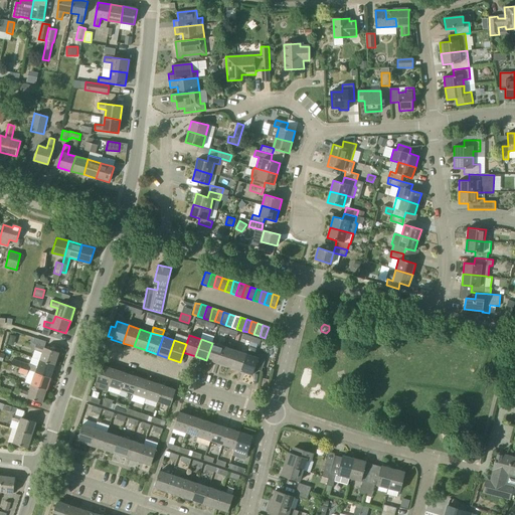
[(223,346),(212,343),(206,360),(218,363),(223,346)]
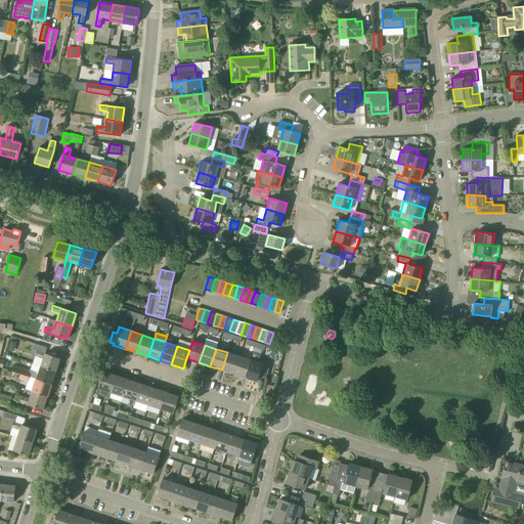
[(37,351),(35,356),(33,363),(41,366),(56,372),(60,358),(37,351)]
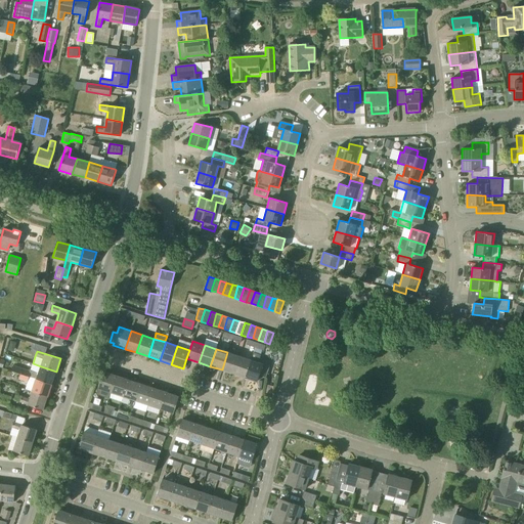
[(222,369),(233,374),(239,356),(227,352),(222,369)]
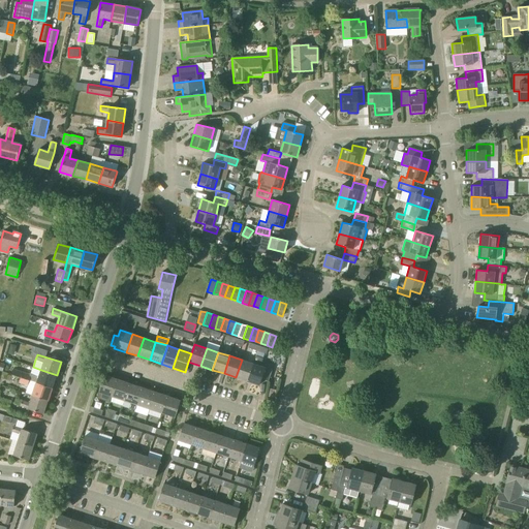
[(259,385),(261,379),(266,368),(260,366),(263,359),(256,355),(253,364),(248,381),(259,385)]
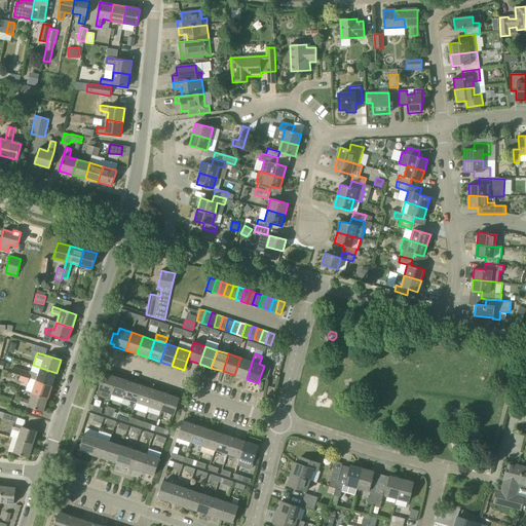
[(252,362),(240,358),(234,375),(247,379),(252,362)]
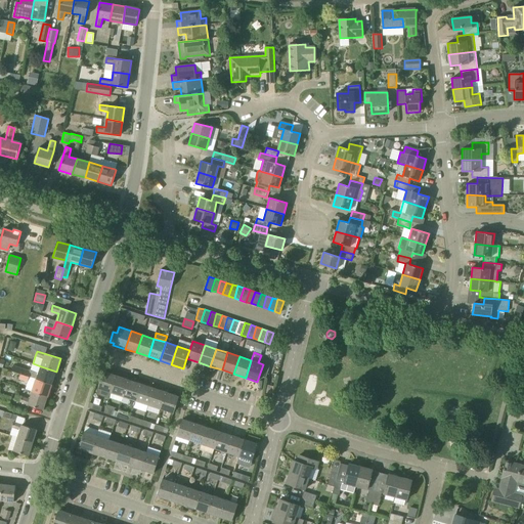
[(33,363),(31,370),(13,365),(11,370),(20,374),(29,377),(37,379),(51,384),(56,372),(41,366),(33,363)]
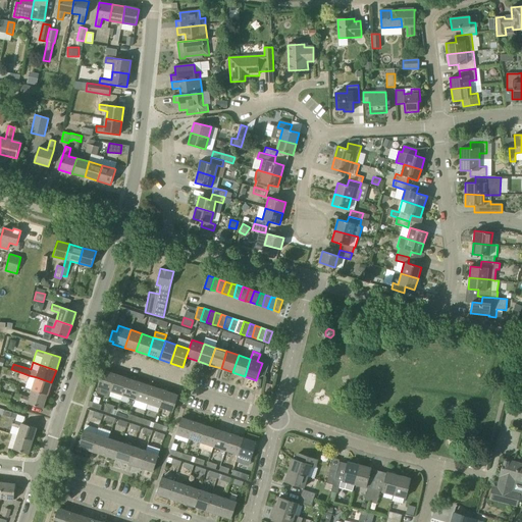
[(109,397),(110,392),(116,374),(103,370),(96,392),(109,397)]
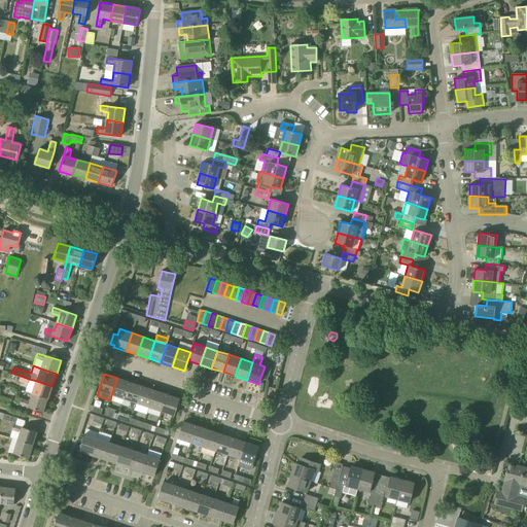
[(130,382),(117,378),(111,395),(124,399),(130,382)]
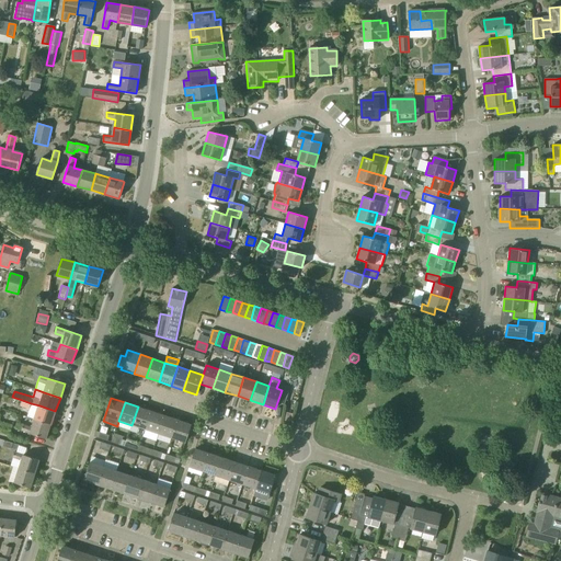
[(39,405),(34,420),(50,425),(55,411),(39,405)]
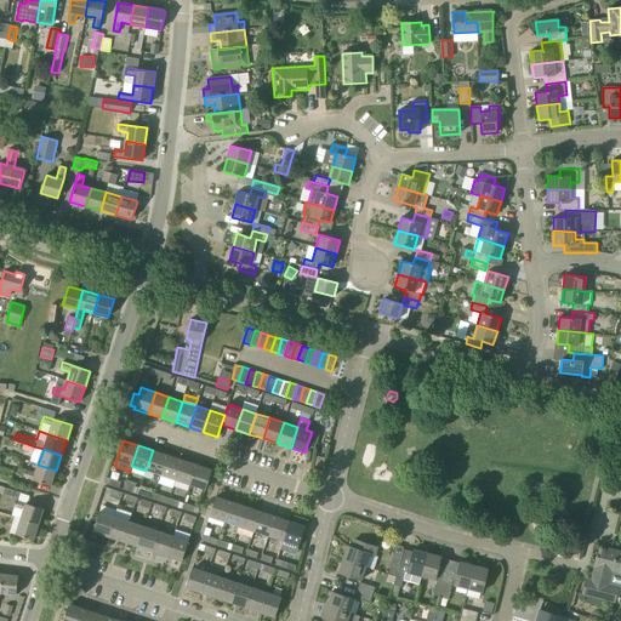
[(159,482),(161,476),(167,455),(153,450),(146,471),(154,473),(152,479),(159,482)]
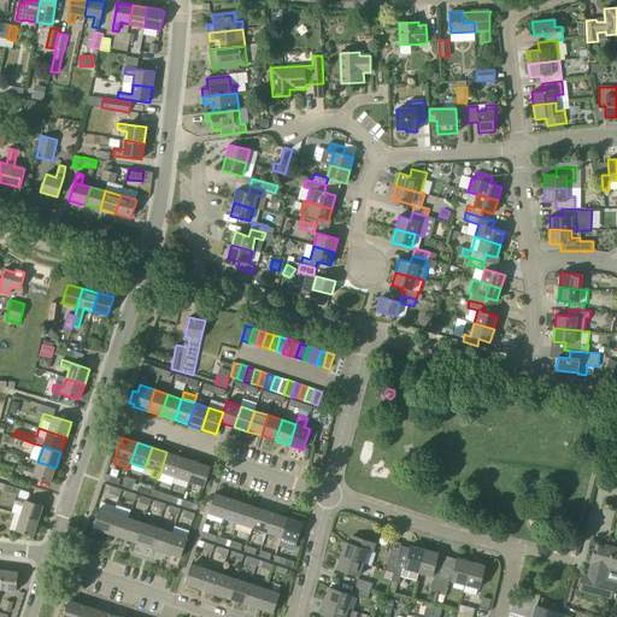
[(160,472),(175,477),(181,457),(166,452),(160,472)]
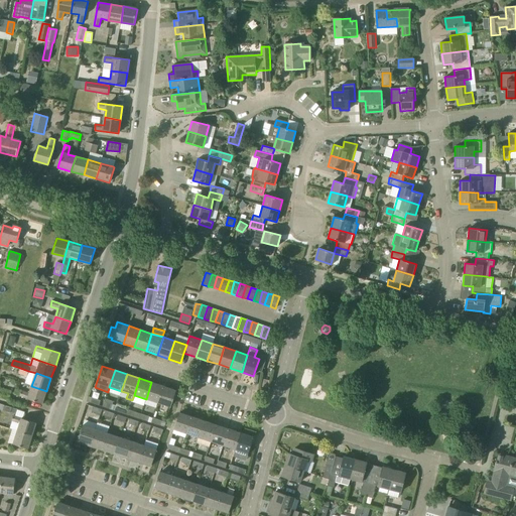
[(163,386),(151,382),(146,399),(158,403),(163,386)]
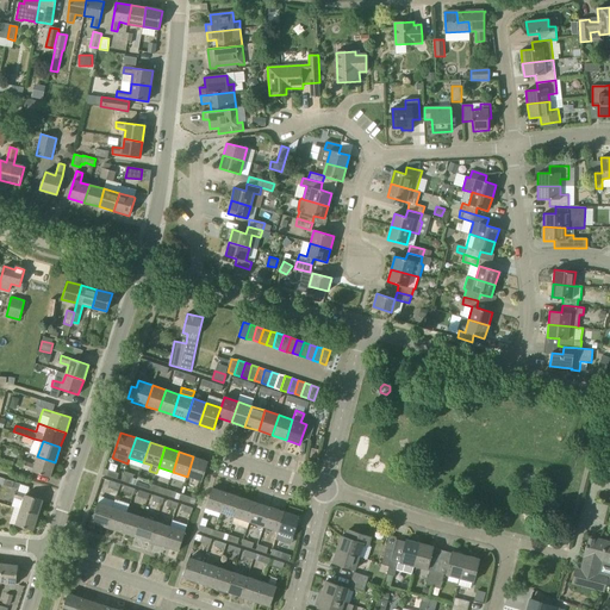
[(55,462),(37,456),(35,465),(25,462),(23,468),(50,477),(55,462)]
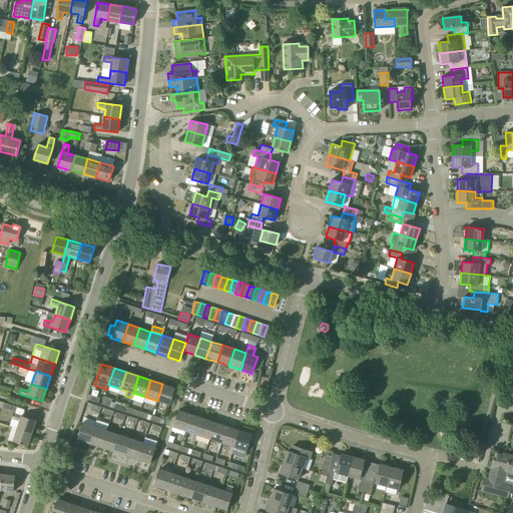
[(162,384),(157,401),(169,405),(175,388),(162,384)]
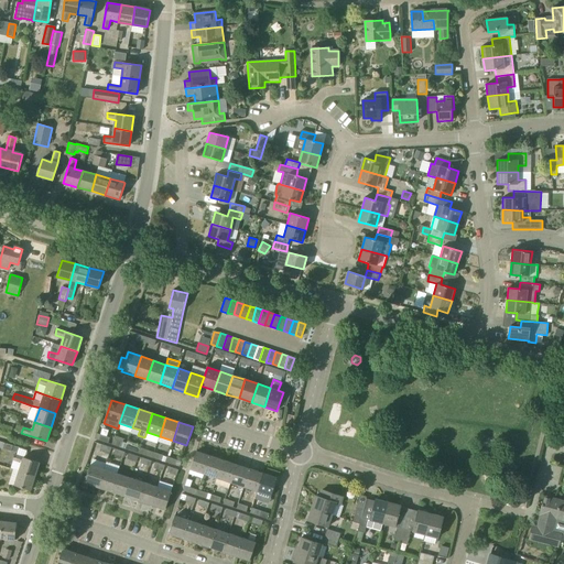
[(9,436),(12,427),(0,423),(0,433),(9,436)]
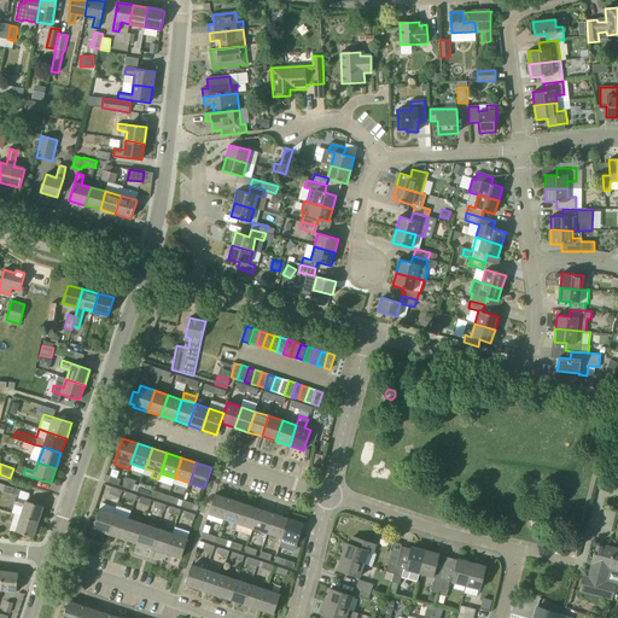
[(104,481),(118,485),(121,479),(105,474),(104,481)]
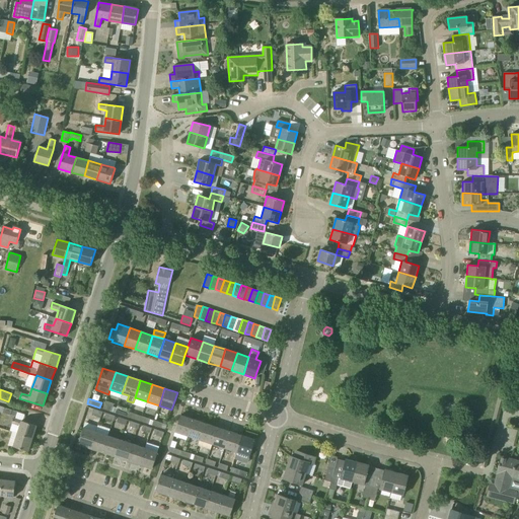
[(193,420),(180,415),(175,432),(188,436),(193,420)]
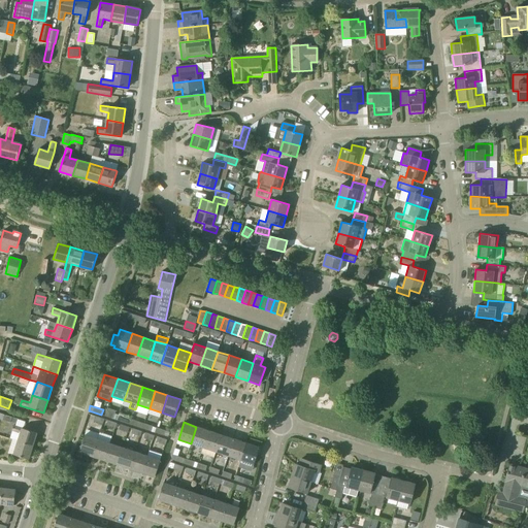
[(18,441),(33,446),(37,433),(13,425),(12,431),(9,438),(18,441)]
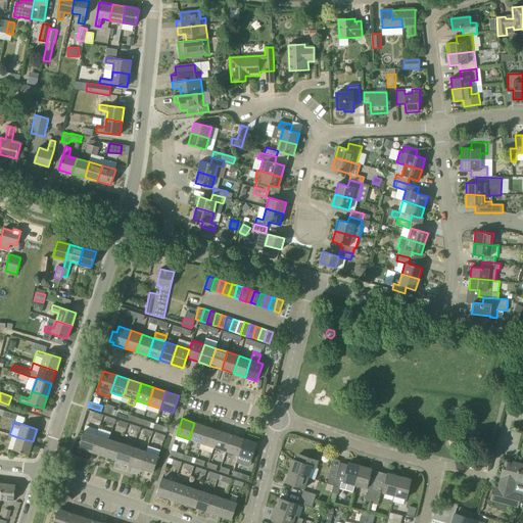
[(189,439),(201,443),(207,427),(194,423),(189,439)]
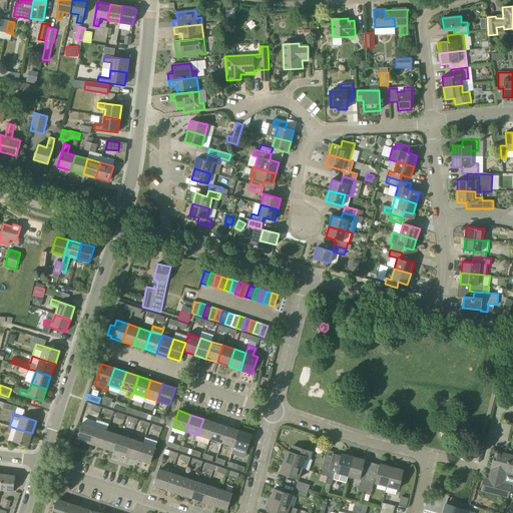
[(203,419),(197,435),(209,439),(215,423),(203,419)]
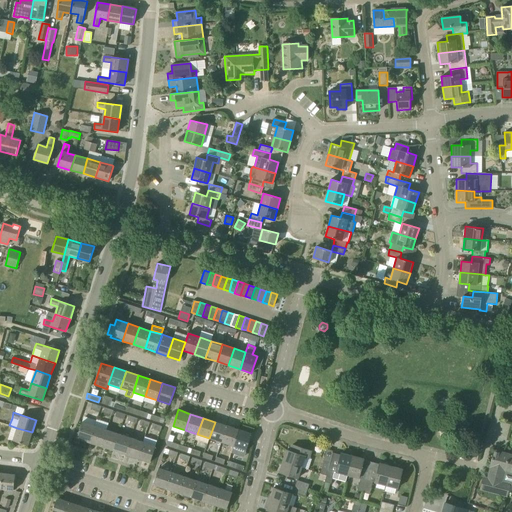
[(76,438),(89,442),(94,426),(82,422),(76,438)]
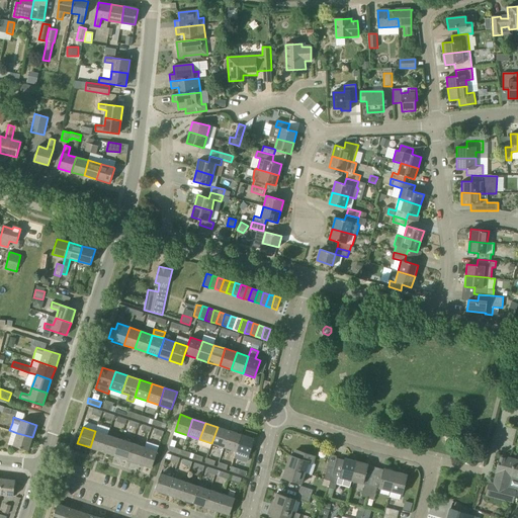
[(211,443),(224,447),(230,431),(218,427),(211,443)]
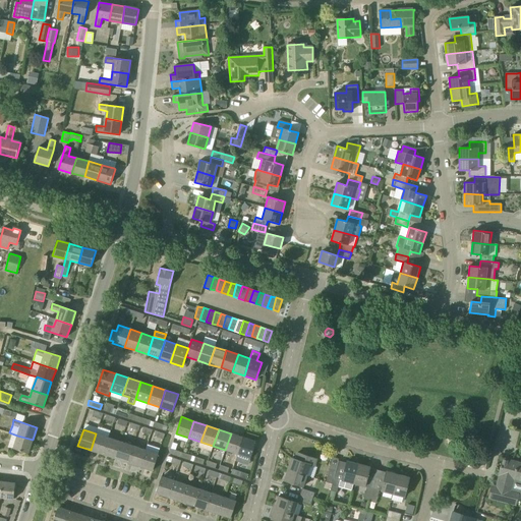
[(109,438),(96,433),(91,450),(103,454),(109,438)]
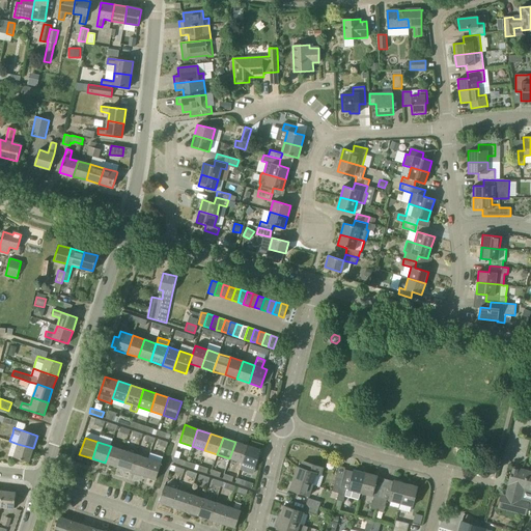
[(235,442),(229,458),(243,463),(248,446),(235,442)]
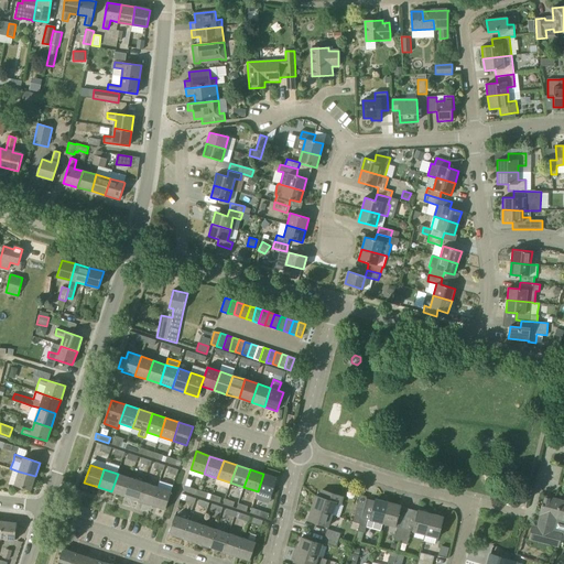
[(19,472),(14,485),(31,490),(35,476),(19,472)]
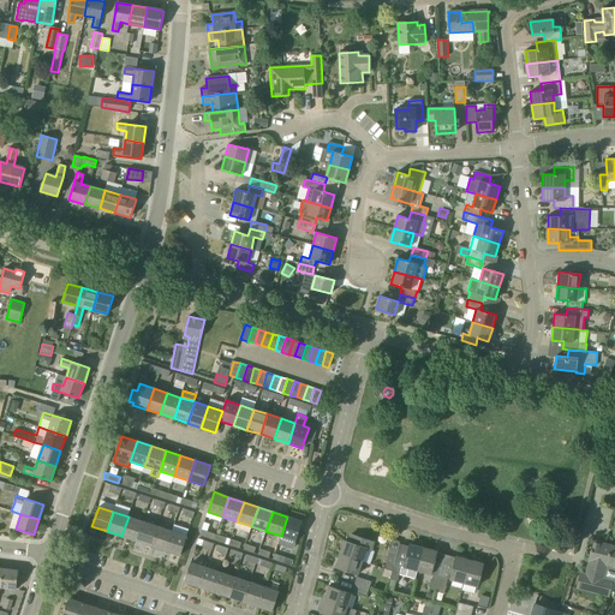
[(121,536),(136,541),(143,521),(129,517),(121,536)]
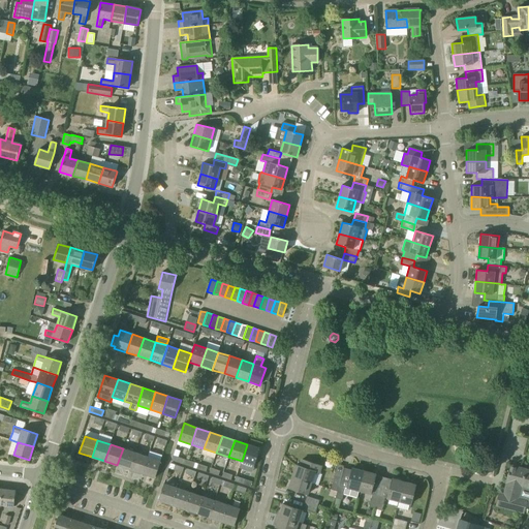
[(247,444),(242,461),(254,465),(260,448),(247,444)]
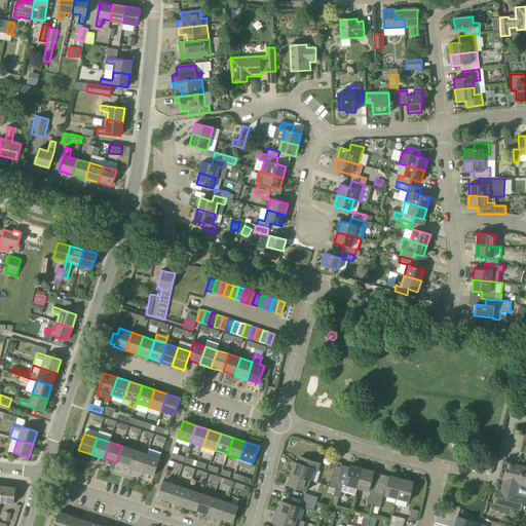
[(135,450),(122,446),(116,462),(128,466),(135,450)]
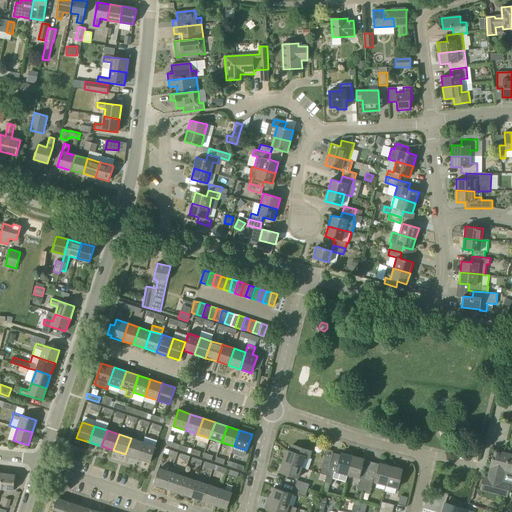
[(125,454),(137,458),(143,442),(131,438),(125,454)]
